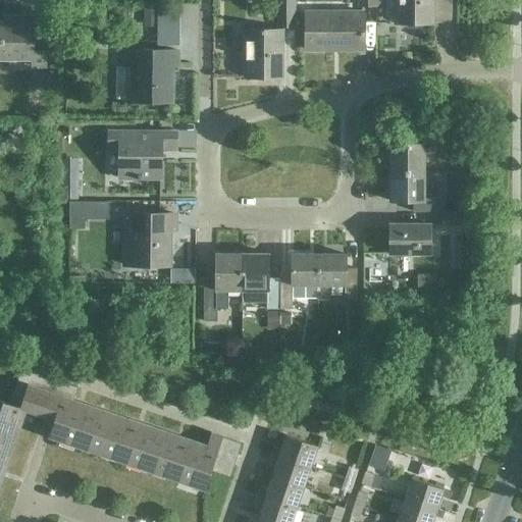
[(276,0),(276,27),(293,27),(292,0),(276,0)]
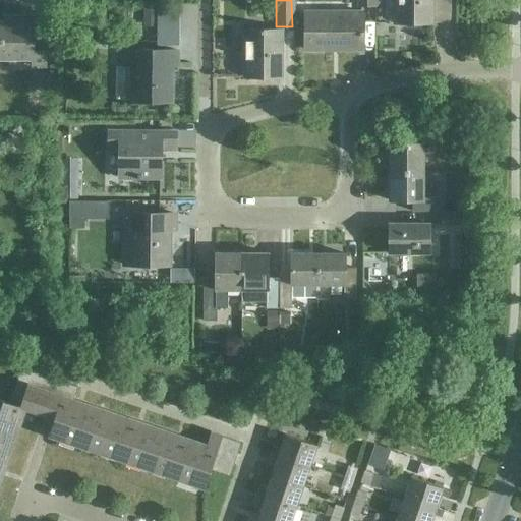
[(429,23),(429,0),(393,0),(393,23),(429,23)]
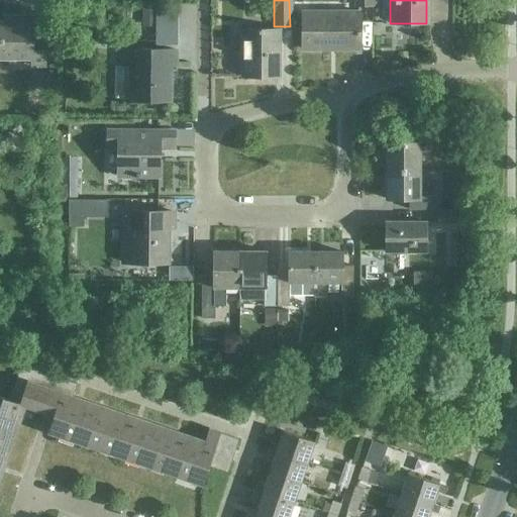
[(156,3),(142,3),(141,27),(156,27),(156,3)]
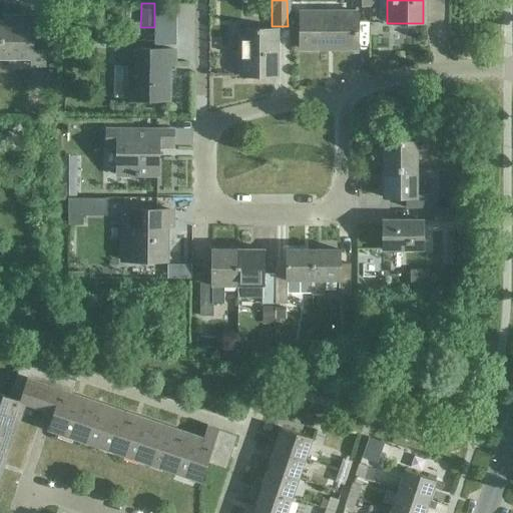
[(356,48),(356,13),(300,13),(300,48),(356,48)]
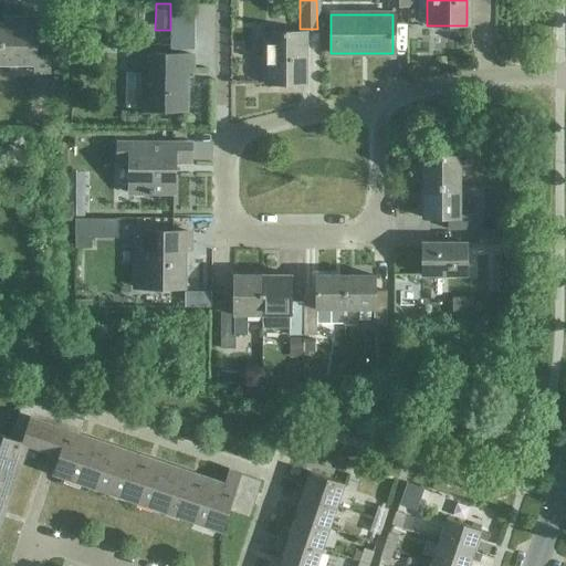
[(48,71),(49,39),(34,38),(34,20),(17,20),(17,27),(0,25),(0,63),(33,64),(33,71),(48,71)]
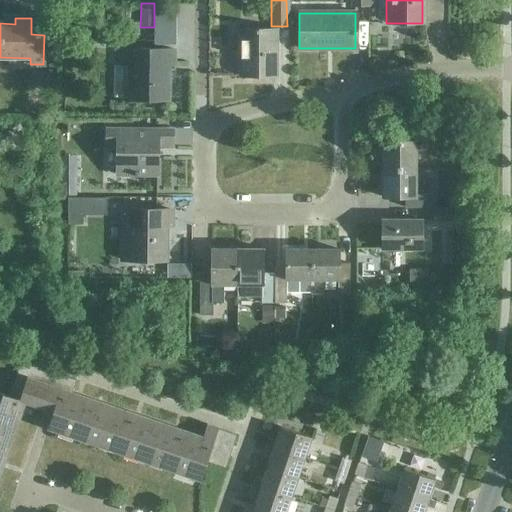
[(239,76),(275,76),(275,30),(239,30),(239,76)]
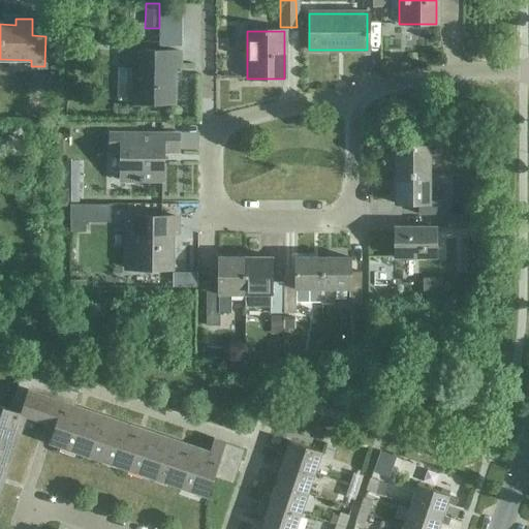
[(177,68),(177,52),(128,51),(127,68),(136,68),(136,104),(172,104),(172,68),(177,68)]
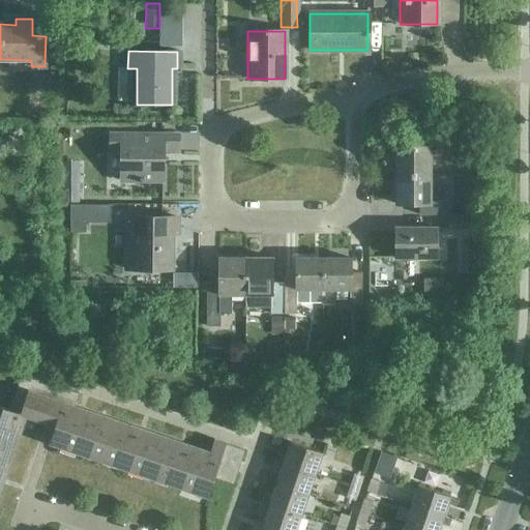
[(54,74),(43,74),(43,82),(55,82),(54,74)]
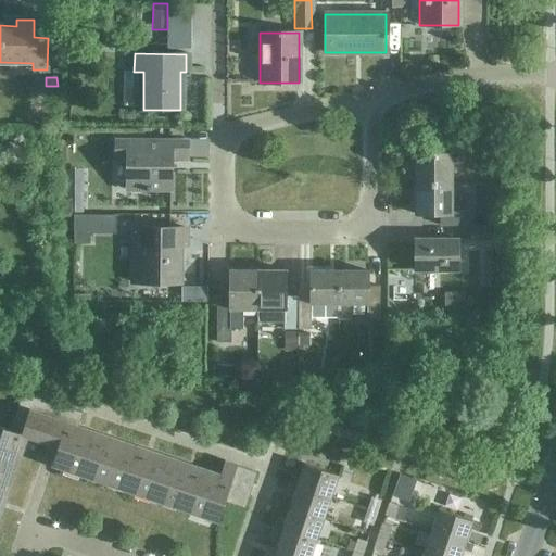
[(169,160),(185,160),(185,141),(114,141),(114,159),(126,160),(126,190),(169,190),(169,160)]
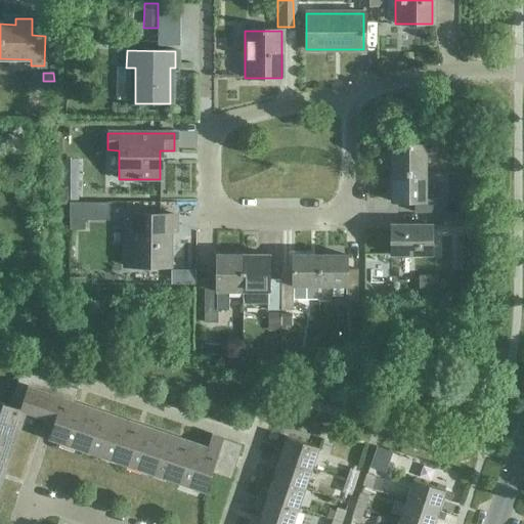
[(390,144),(390,173),(425,173),(425,147),(441,147),(441,134),(412,134),(412,144),(390,144)]
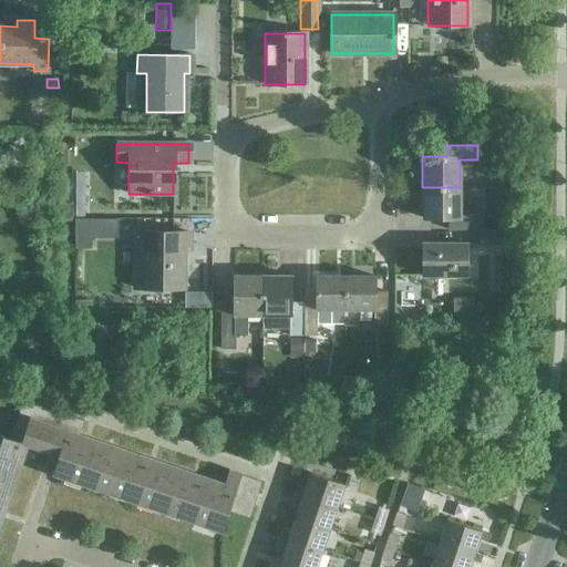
[(460,187),(422,187),(422,218),(447,218),(447,229),(477,229),(477,215),(460,215),(460,187)]
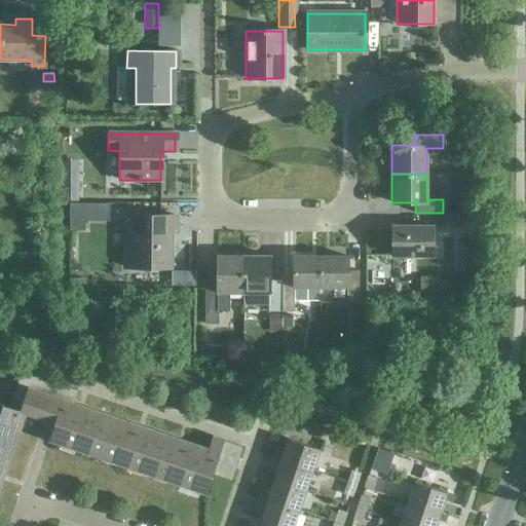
[(77,185),(58,185),(58,200),(77,200),(77,185)]
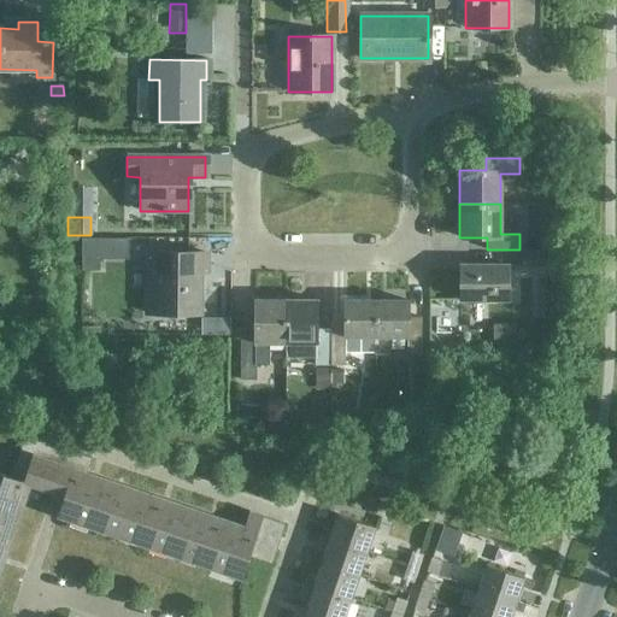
[(556,234),(539,234),(539,247),(556,248),(556,234)]
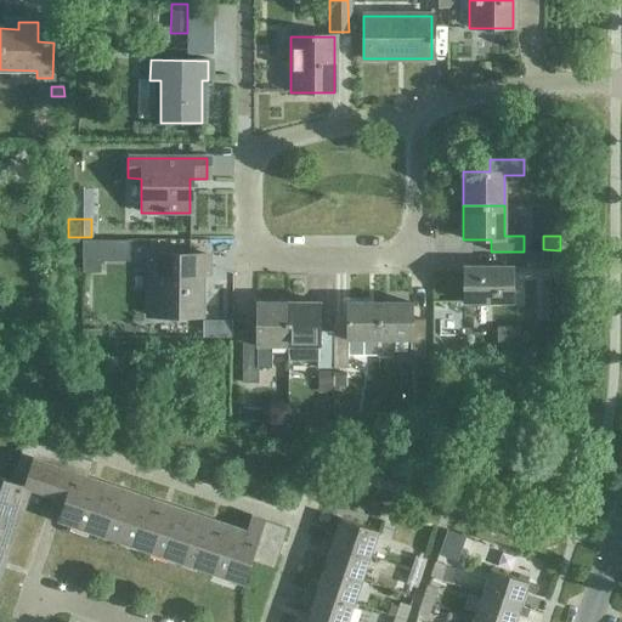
[(85,242),(82,242),(82,273),(85,273),(100,273),(100,263),(100,242),(85,242)]
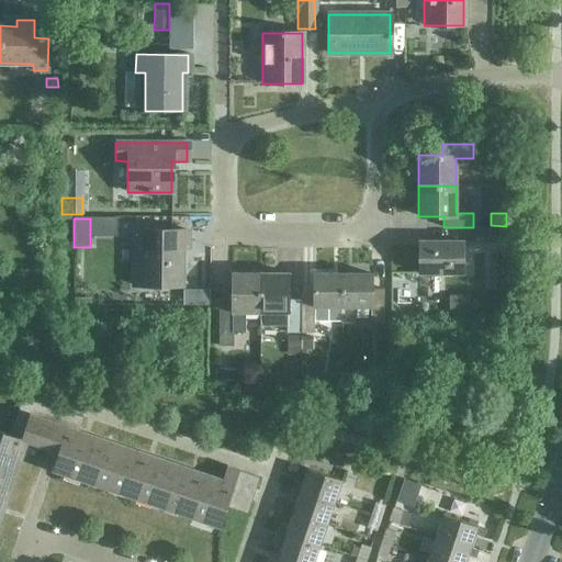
[(506,244),(506,228),(475,228),(475,244),(506,244)]
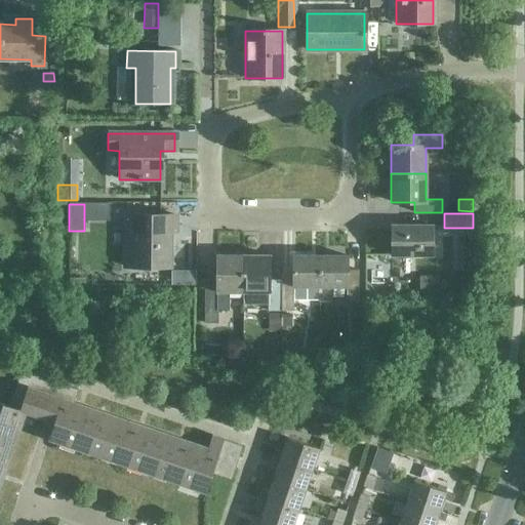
[(174,231),(174,215),(125,215),(125,231),(133,231),(133,268),(168,268),(168,231),(174,231)]
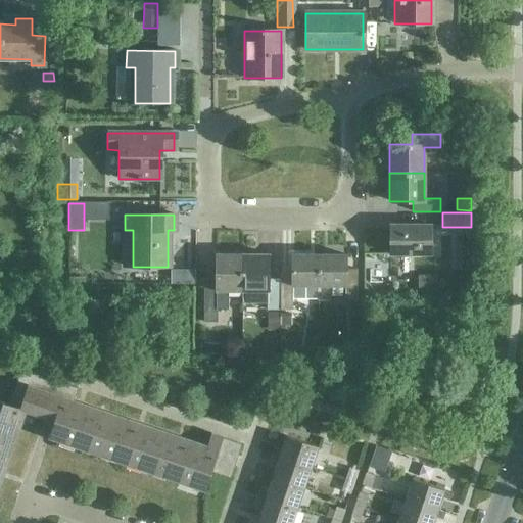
[(389,254),(430,254),(429,225),(389,225),(389,254)]
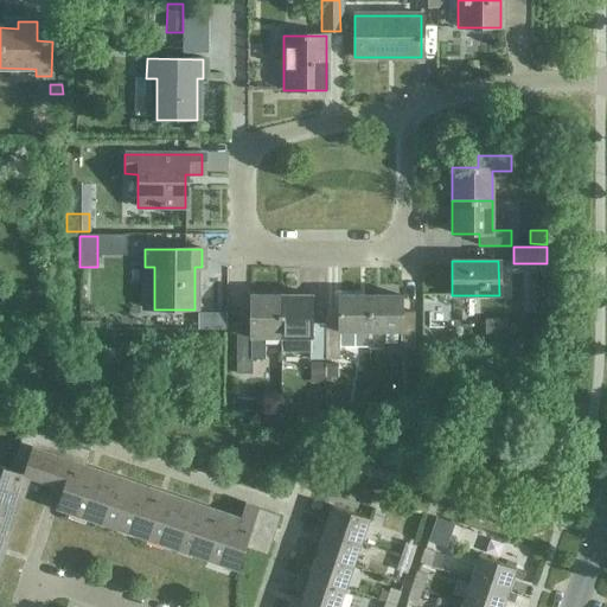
[(280,339),(280,295),(250,295),(249,325),(236,325),(235,359),(235,375),(250,375),(250,360),(263,360),(263,344),(262,344),(262,339),(280,339)]
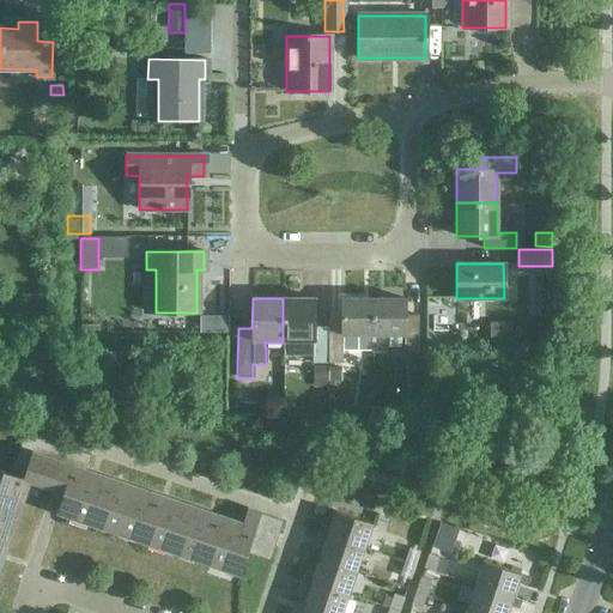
[(314,298),(283,298),(283,343),(283,356),(313,356),(313,364),(328,364),(328,328),(314,328),(314,298)]
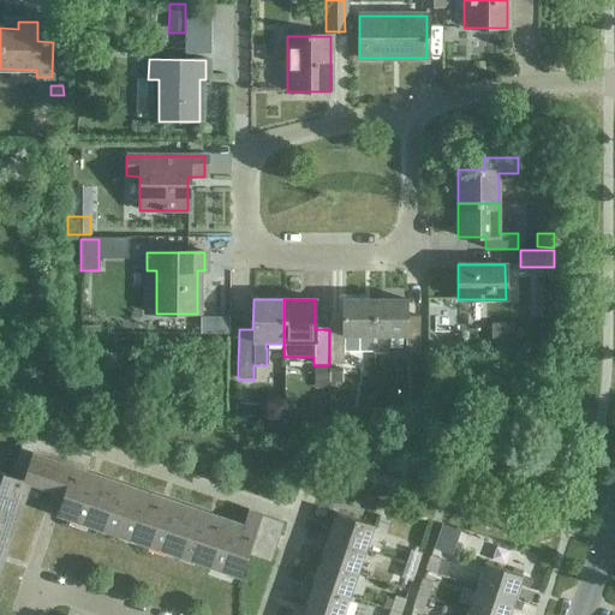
[(342,316),(329,316),(329,329),(329,365),(342,365),(342,352),(374,352),(374,300),(342,299),(342,316)]
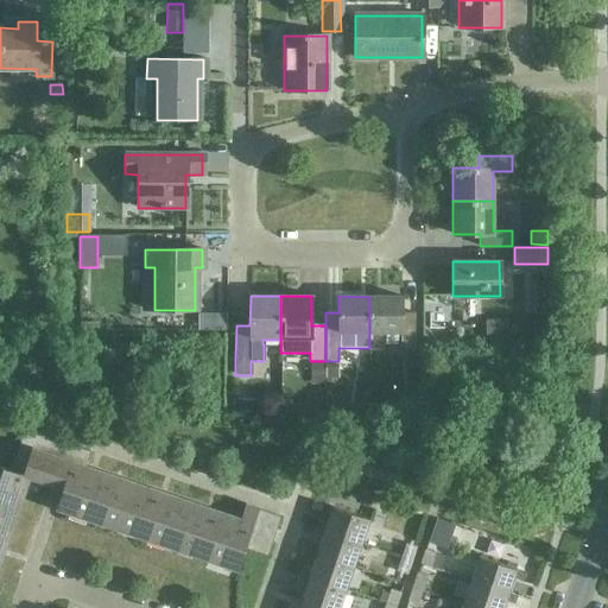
[(401,297),(369,297),(369,348),(381,348),(381,333),(400,333),(400,349),(415,349),(415,314),(401,312),(401,297)]
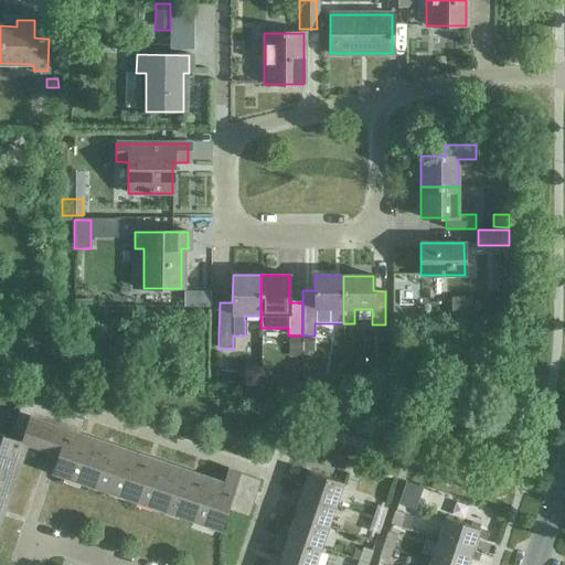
[(469,299),(450,299),(450,319),(469,319),(469,299)]
